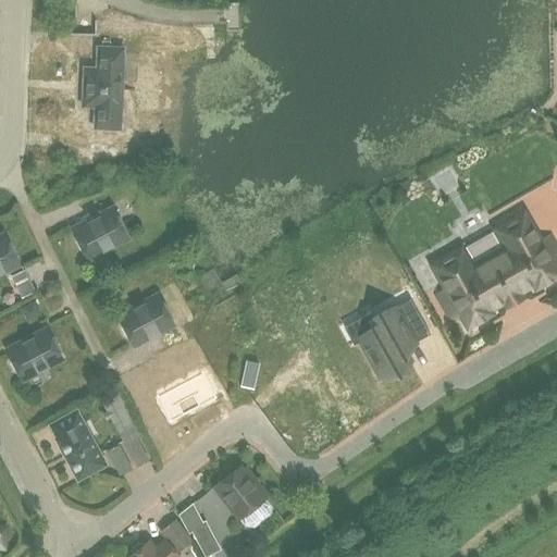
[(96,67),(84,67),(83,86),(122,88),(123,47),(97,46),(96,67)]
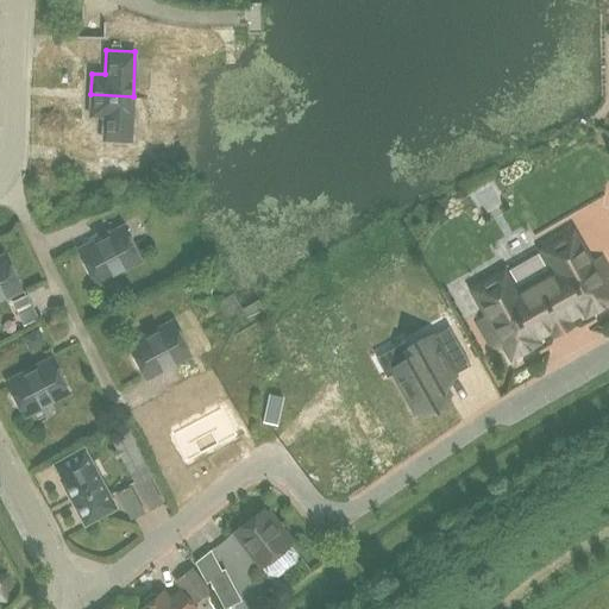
[(133,96),(90,94),(89,115),(104,117),(102,139),(131,142),(133,96)]
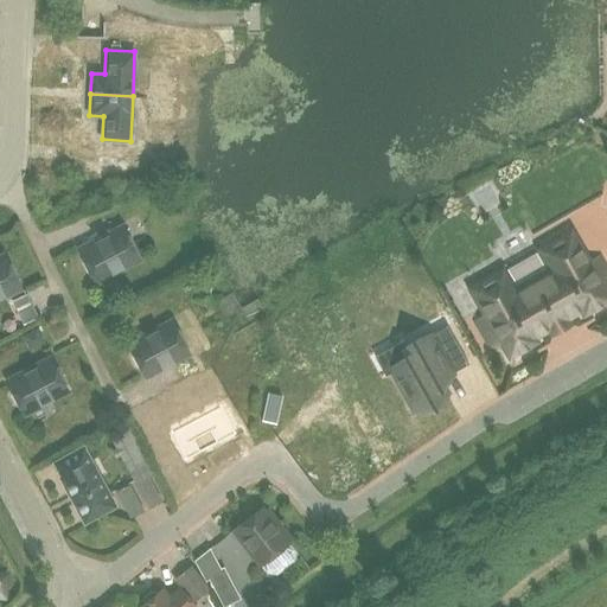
[(91,273),(95,280),(138,257),(122,228),(81,250),(84,257),(82,262),(87,272),(91,273)]
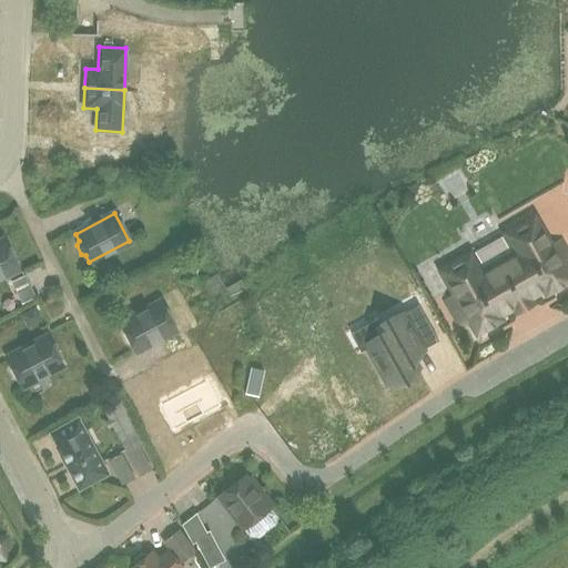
[(499,318),(497,315),(544,288),(546,292),(551,288),(555,290),(563,285),(564,282),(567,280),(567,276),(565,271),(567,267),(567,254),(560,241),(550,246),(534,217),(506,234),(517,253),(480,273),(469,254),(442,271),(455,294),(446,300),(459,324),(469,318),(477,332),(483,328),(485,330),(494,325),(494,322),(499,318)]
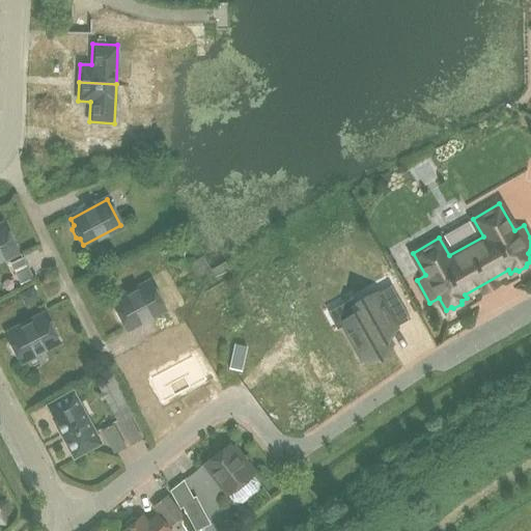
[(3,224),(0,225),(0,258),(17,250),(3,224)]
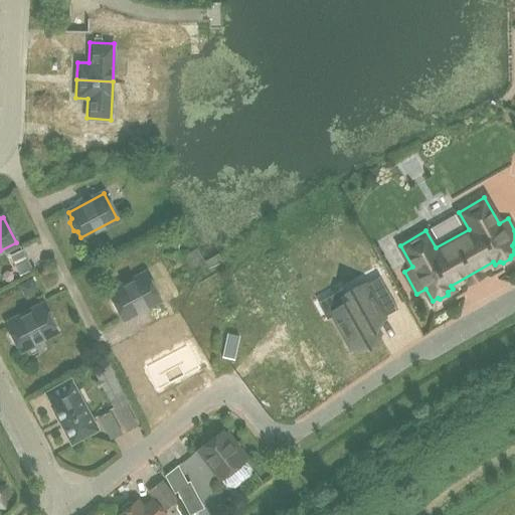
[(31,270),(28,262),(16,268),(19,275),(31,270)]
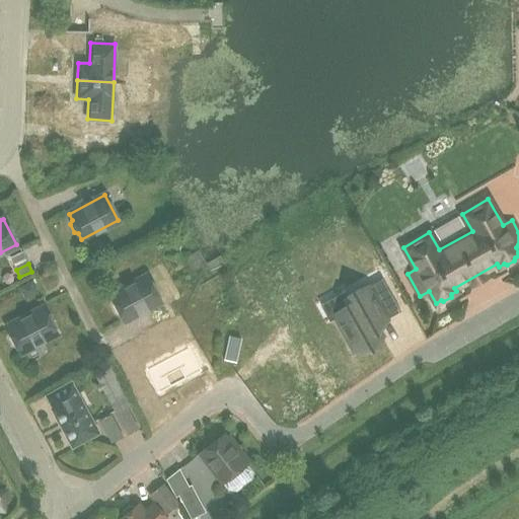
[(147,276),(110,295),(114,300),(113,305),(117,312),(122,314),(125,319),(160,301),(147,276)]
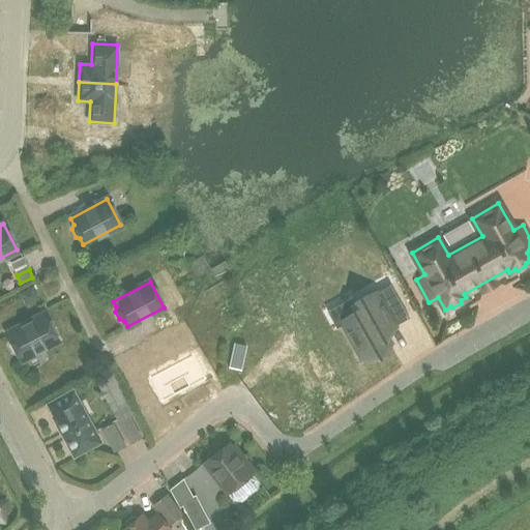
[(32,287),(21,292),(24,299),(32,301),(38,298),(32,287)]
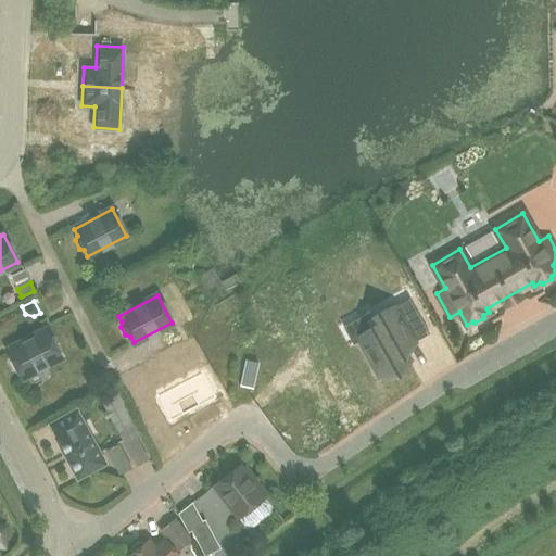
[(364,333),(348,342),(349,344),(368,380),(397,364),(391,353),(417,338),(399,304),(362,325),(359,326),(364,333)]
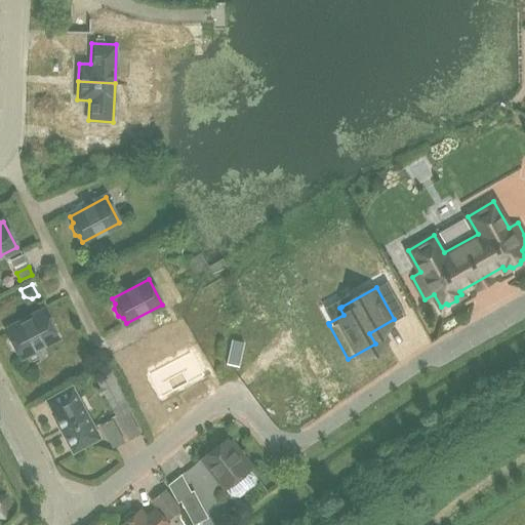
[(43,311),(7,330),(10,336),(9,340),(13,349),(17,350),(21,356),(57,336),(43,311)]
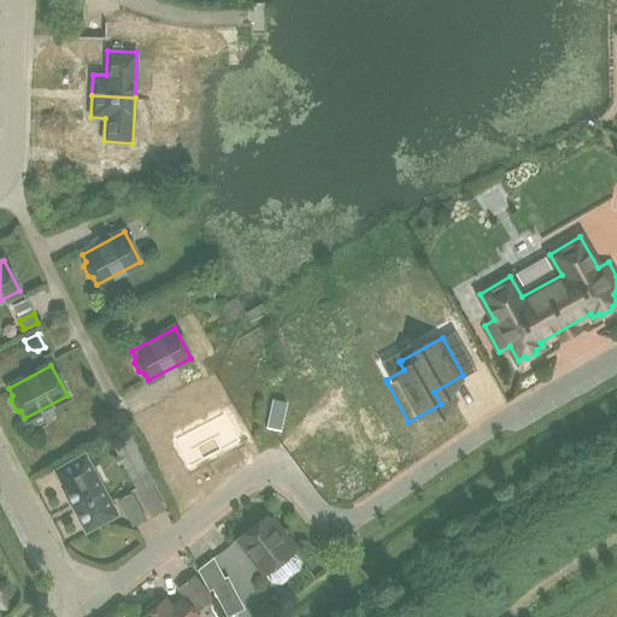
[(157,407),(135,418),(156,457),(177,446),(189,469),(240,441),(224,411),(204,422),(174,439),(164,421),(157,407)]
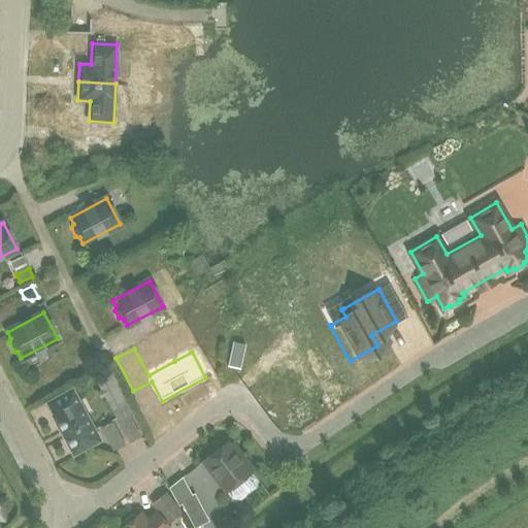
[(73,454),(100,439),(72,388),(46,401),(54,414),(53,415),(73,454)]
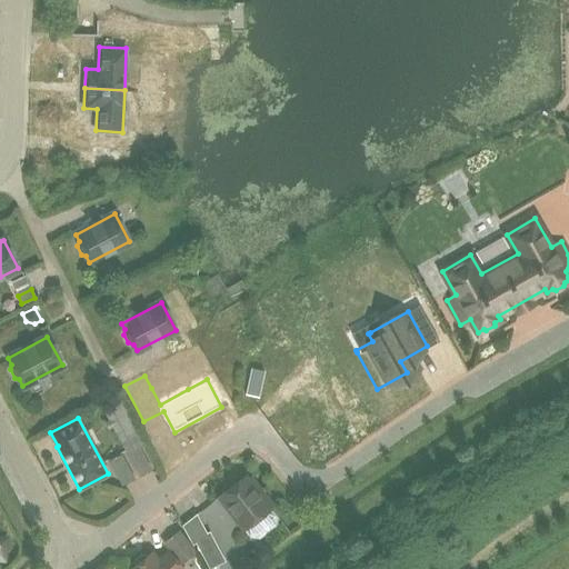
[(133,427),(117,436),(127,453),(140,447),(143,445),(133,427)]
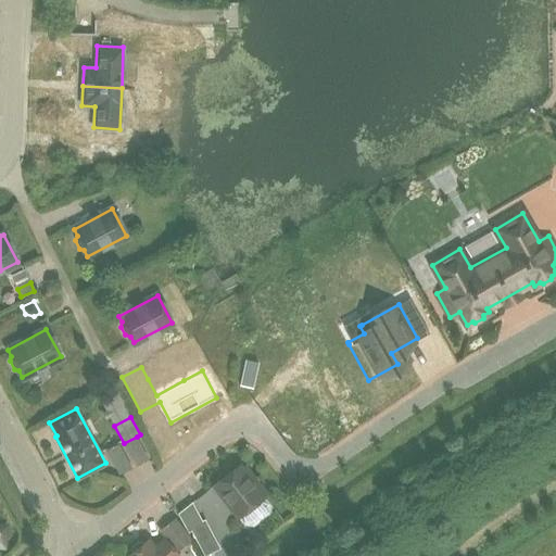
[(252,481),(239,465),(214,484),(239,516),(245,525),(252,526),(269,513),(270,505),(263,496),(261,493),(264,489),(256,480),(252,481)]
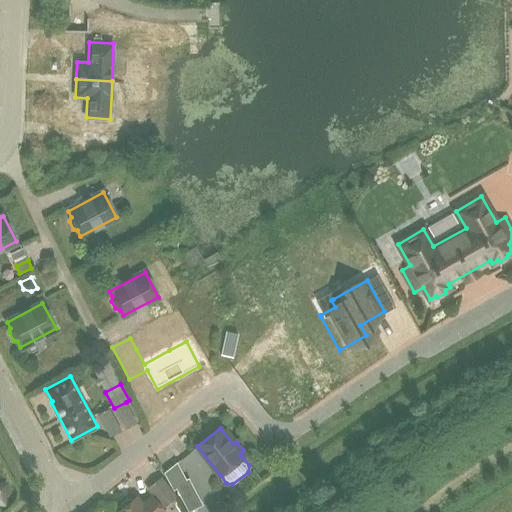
[(189,477),(186,479),(177,462),(164,472),(174,490),(176,488),(189,511),(203,504),(189,477)]
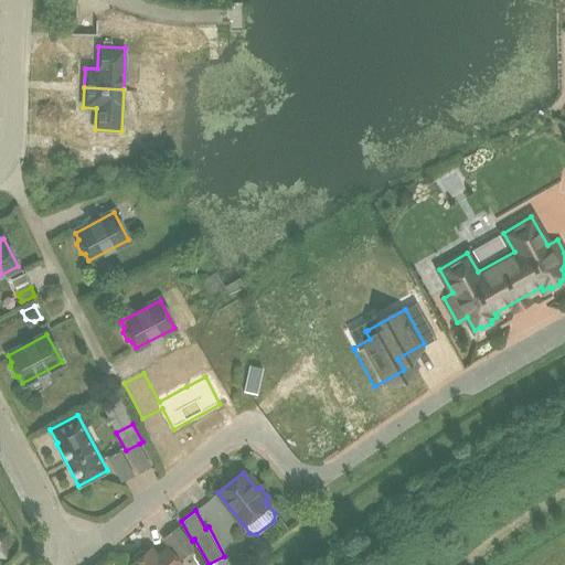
[(129,564),(181,564),(168,548),(158,556),(151,548),(148,551),(140,551),(134,555),(132,563),(129,564)]
